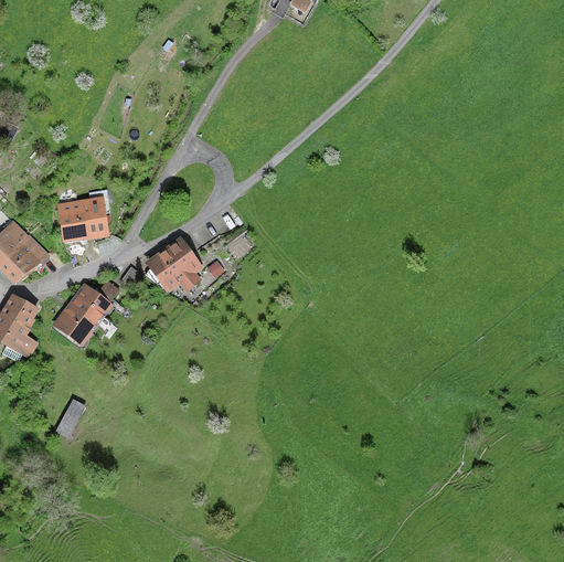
[(295,0),(294,3),(306,11),(312,0),(295,0)]
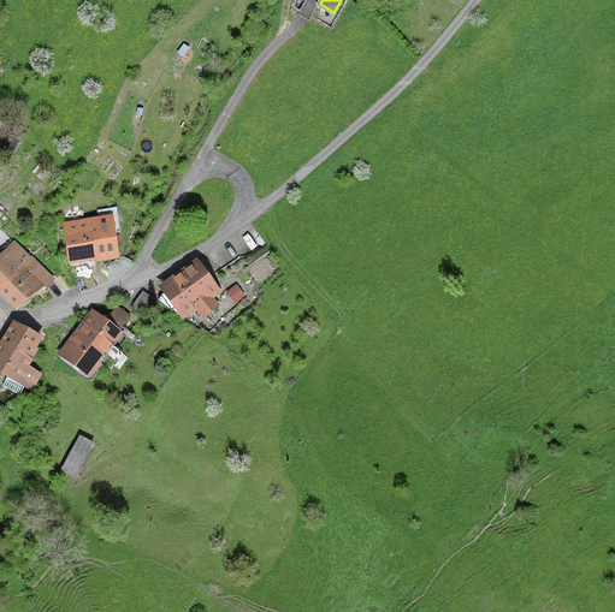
[(18,138),(7,132),(0,148),(11,154),(18,138)]
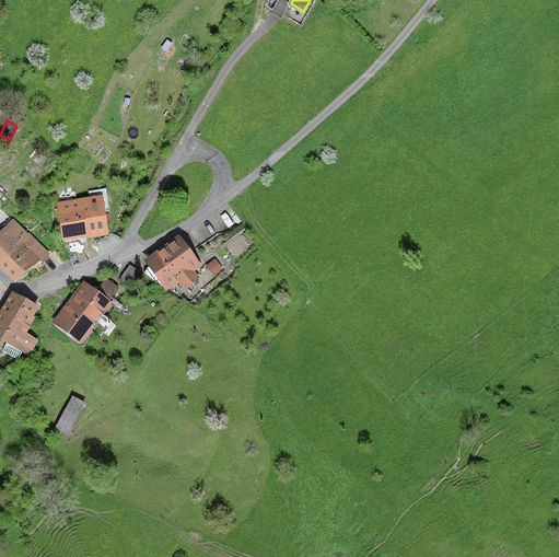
[(74,200),(59,202),(63,235),(86,232),(85,231),(106,228),(105,218),(109,218),(108,211),(104,212),(102,195),(73,199),(74,200)]
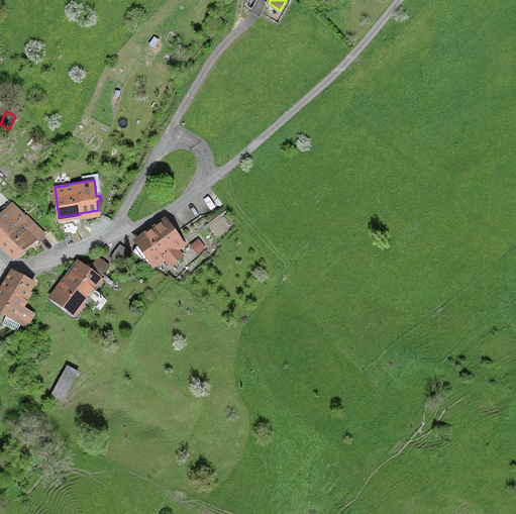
[(24,215),(12,202),(0,213),(0,240),(14,255),(31,242),(26,238),(32,233),(37,238),(44,232),(26,213),(24,215)]
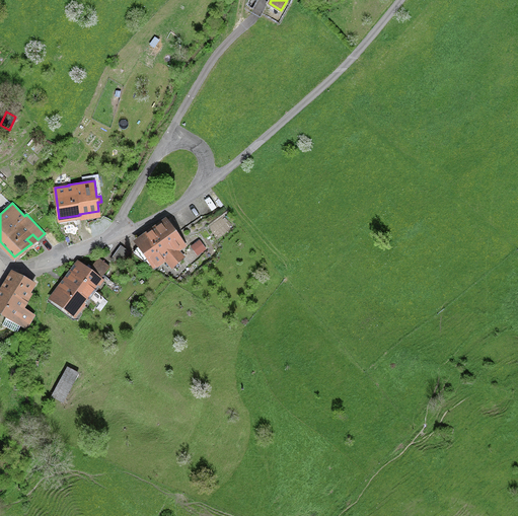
[(176,242),(181,239),(167,219),(137,240),(156,265),(165,256),(172,264),(181,255),(175,248),(179,245),(176,242)]
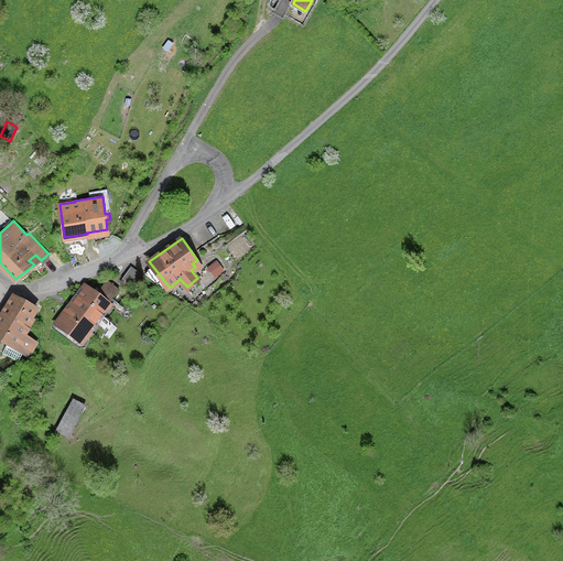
[(144,273),(136,267),(126,280),(136,287),(144,273)]
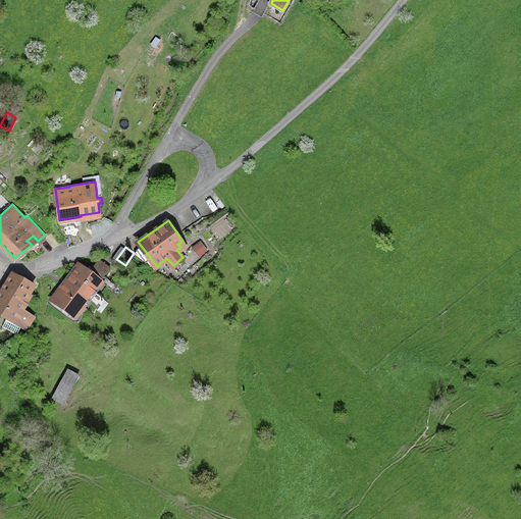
[(90,271),(80,264),(53,299),(74,315),(102,280),(100,279),(109,267),(99,259),(90,271)]
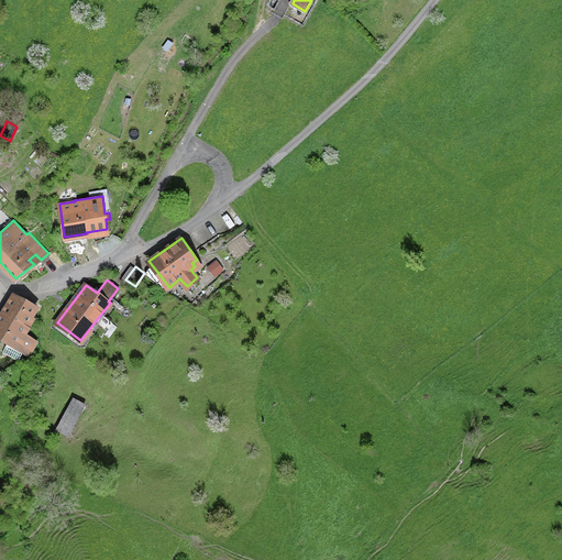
[(0,315),(0,338),(7,341),(23,350),(24,351),(32,337),(20,330),(22,325),(25,326),(36,305),(14,294),(0,315)]
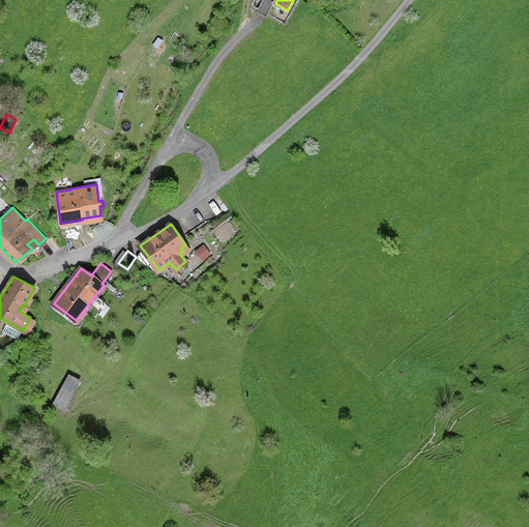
[(6,321),(2,329),(18,338),(22,329),(6,321)]
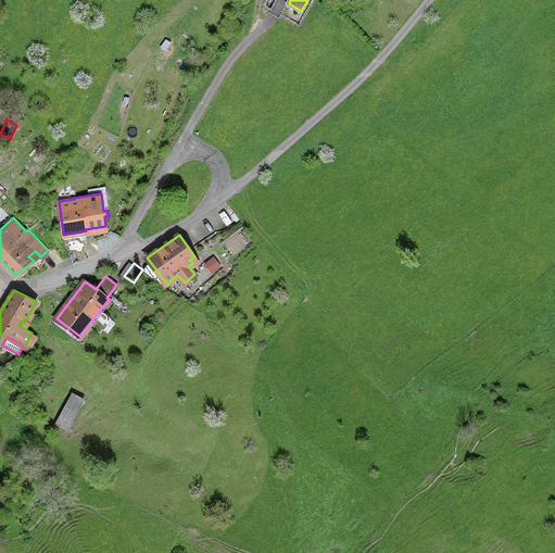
[(84,399),(73,392),(57,422),(67,427),(84,399)]
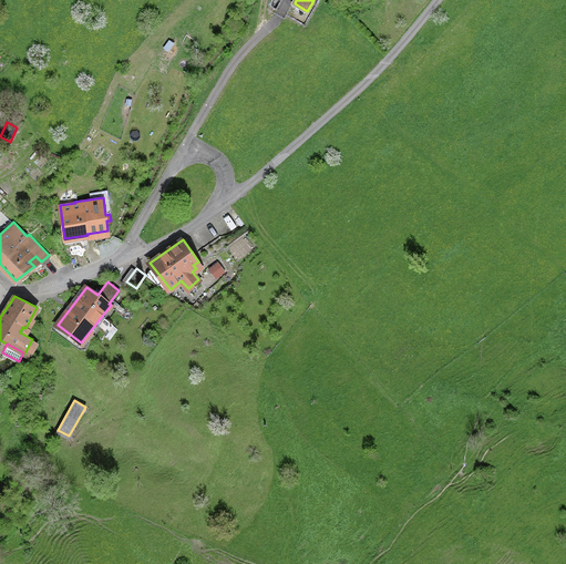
All buildings are outlined.
